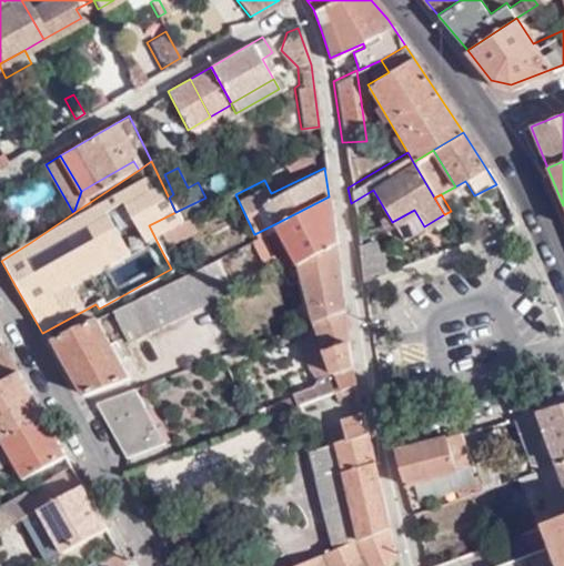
[(329,196),(274,224),(290,256),(293,264),(292,264),(312,322),(343,310),(329,196)]
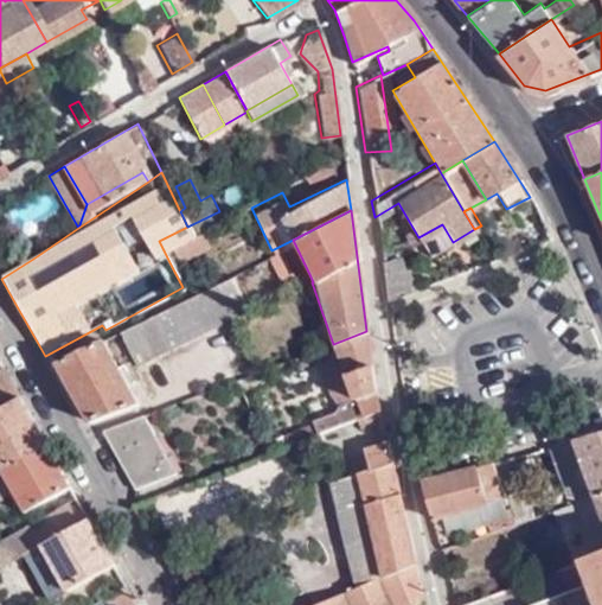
[(191,234),(222,217),(219,211),(187,227),(191,234)]
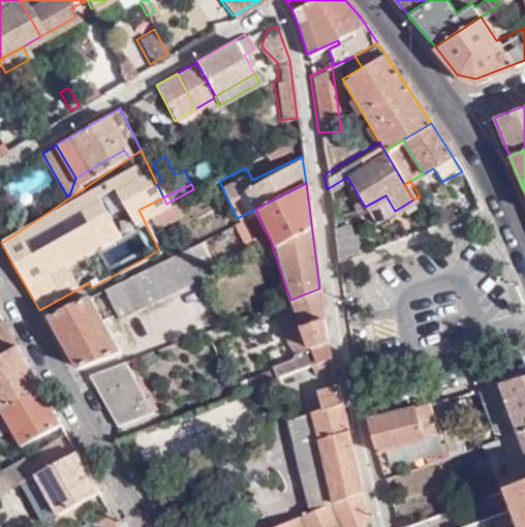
[(374,223),(395,211),(385,195),(365,207),(374,223)]
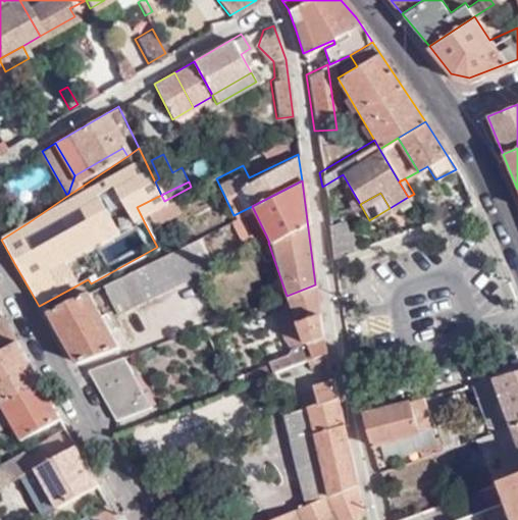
[(165,202),(161,195),(137,207),(148,229),(178,213),(172,199),(165,202)]
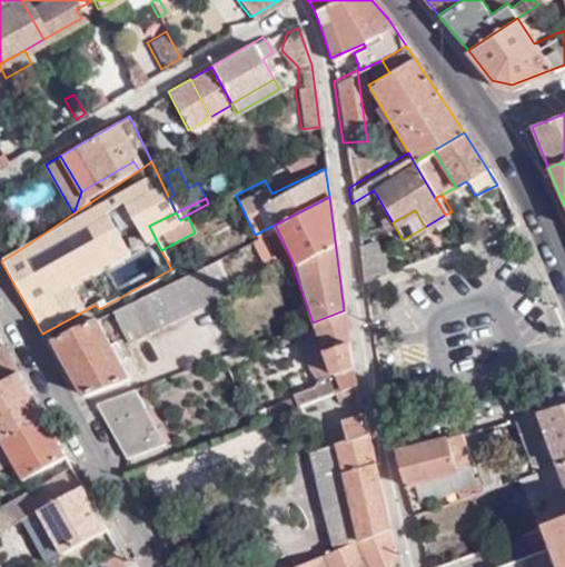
[(276,252),(285,269),(293,265),(294,265),(290,257),(275,225),(255,235),(249,238),(261,260),(276,252)]
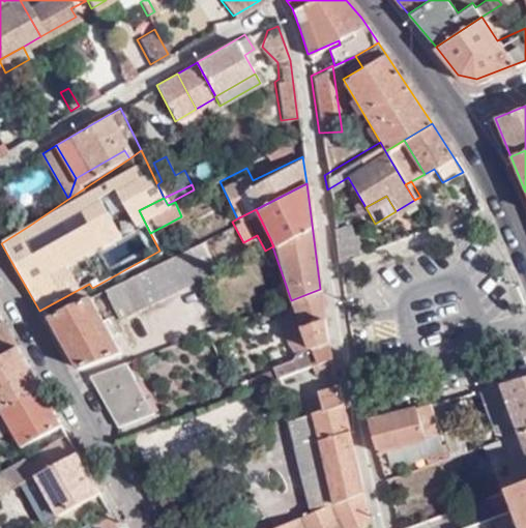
[(23,216),(0,230),(0,241),(1,243),(29,226),(23,216)]
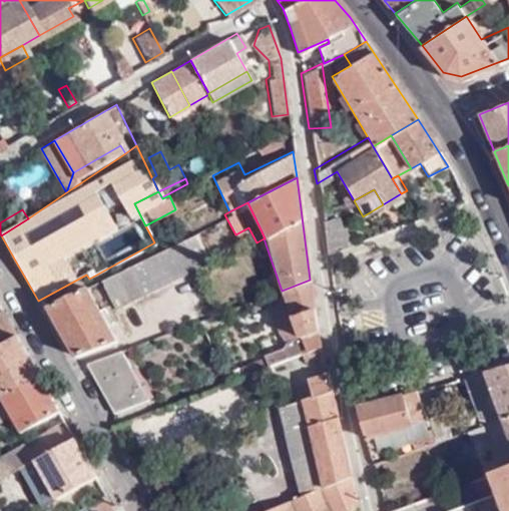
[(326,252),(351,243),(339,211),(321,218),(326,252)]
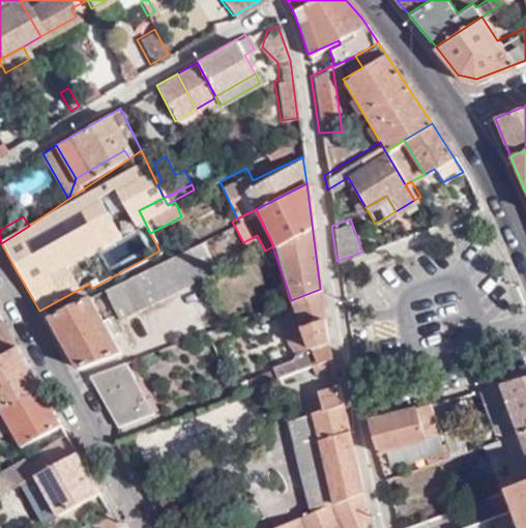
[(186,246),(199,277),(212,270),(200,239),(186,246)]
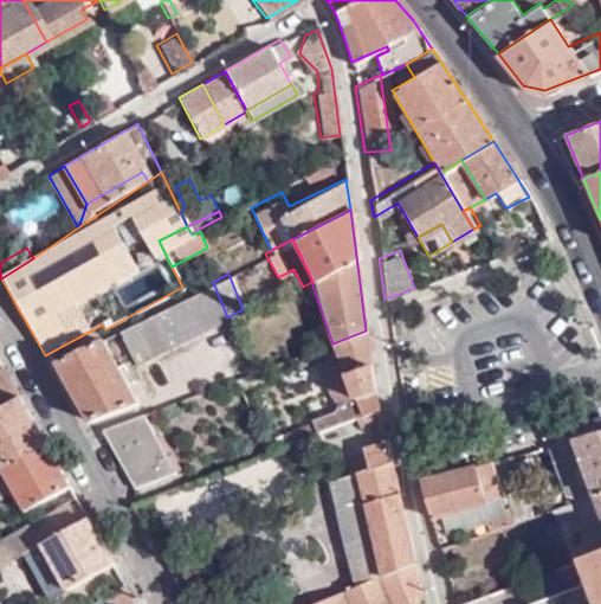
[(213,282),(116,332),(133,366),(227,317),(213,282)]
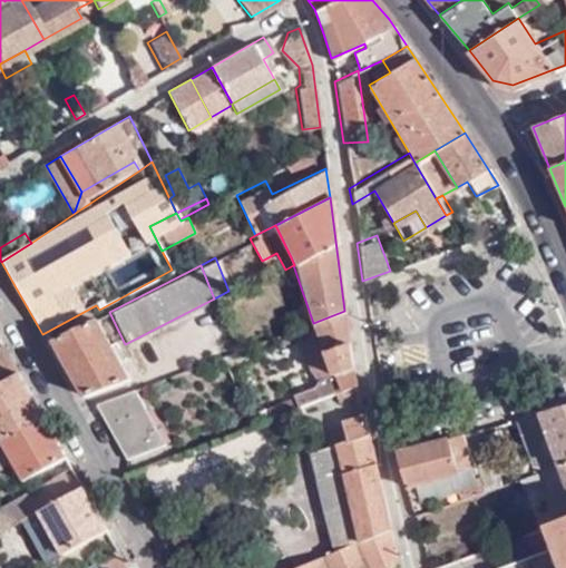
[(267,321),(274,338),(295,329),(313,323),(308,305),(267,321)]
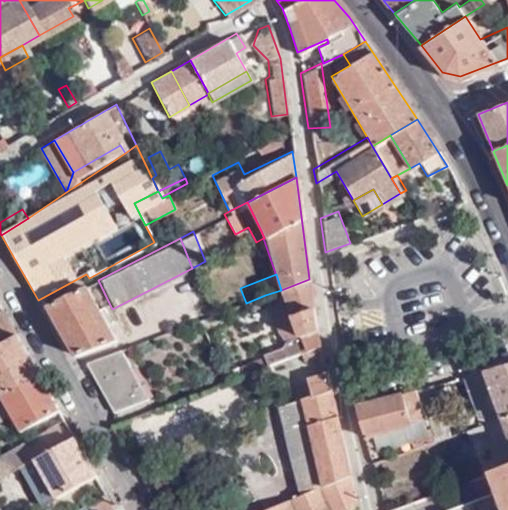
[(309,279),(281,290),(265,295),(282,340),(278,347),(260,354),(265,365),(269,364),(300,352),(318,345),(313,321),(309,279)]
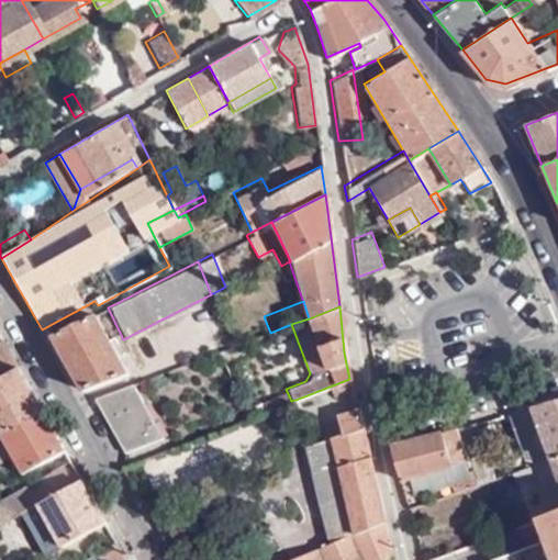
[(92,316),(53,337),(81,391),(124,373),(92,316)]
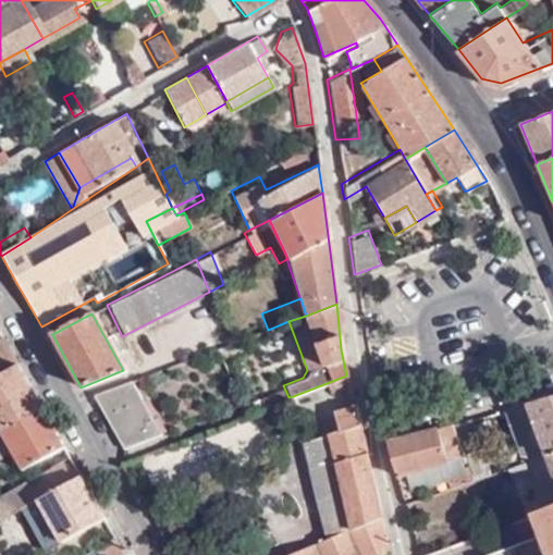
[(0,372),(14,365),(0,341),(0,372)]
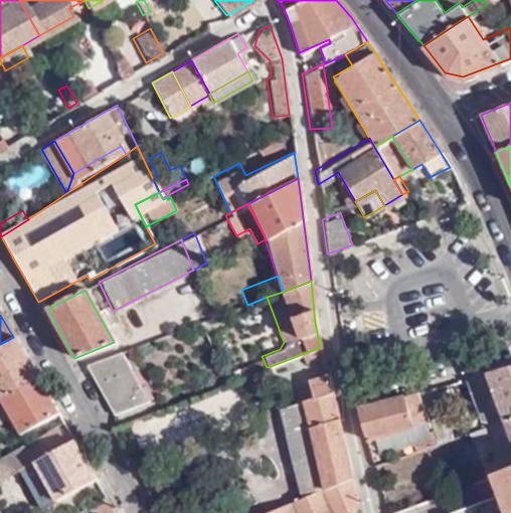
[(0,398),(36,379),(13,337),(0,344),(0,398)]
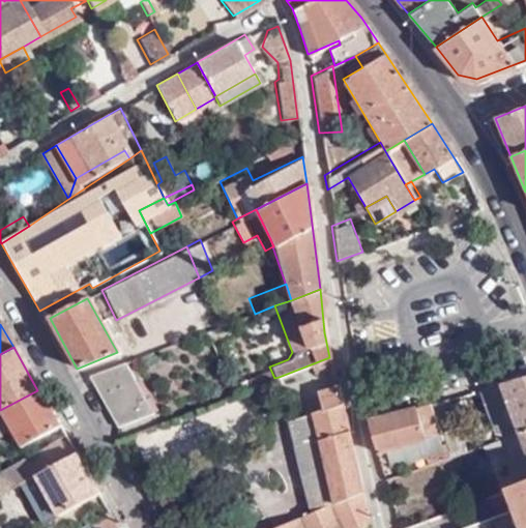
[(331,369),(329,357),(311,364),(314,374),(331,369)]
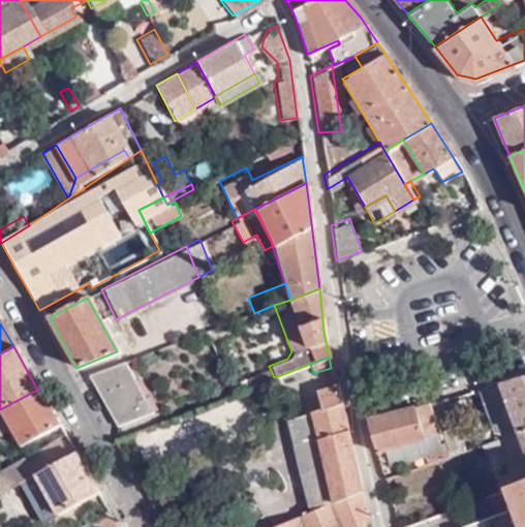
[(122,363),(87,376),(115,427),(149,412),(122,363)]
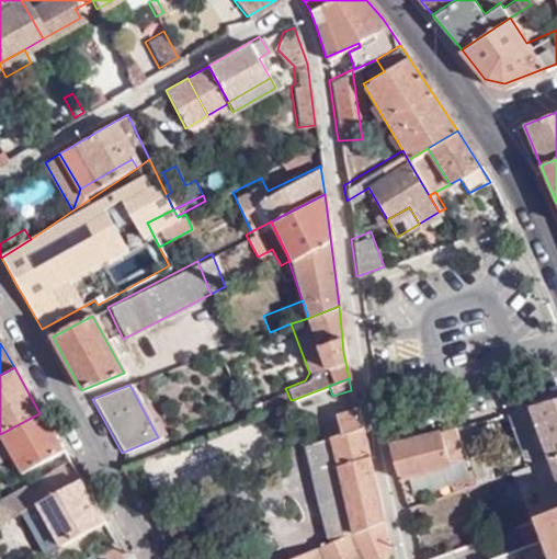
[(556,398),(504,412),(523,464),(531,461),(547,456),(556,452),(556,398)]
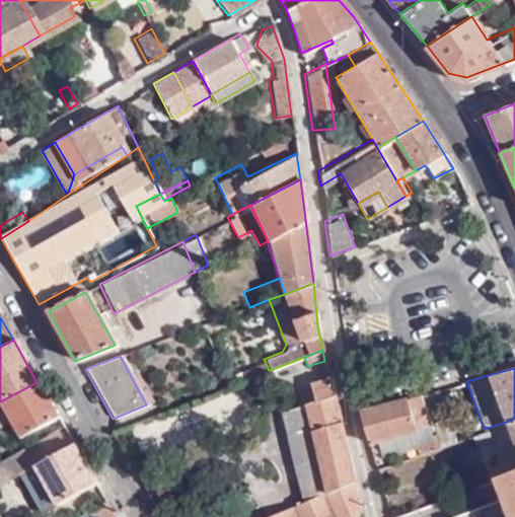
[(273,369),(269,370),(253,376),(258,385),(277,377),(273,369)]
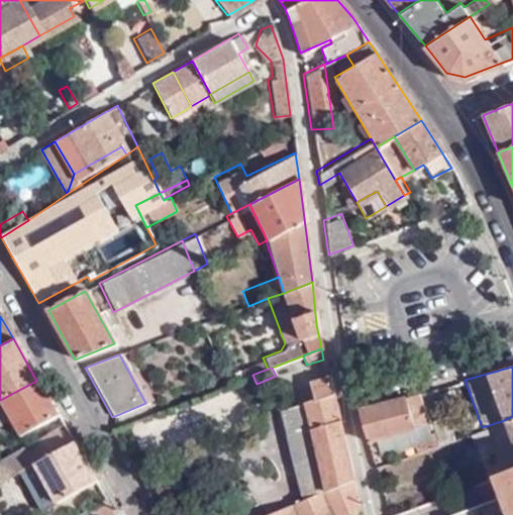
[(36,381),(0,400),(0,409),(16,438),(57,417),(36,381)]
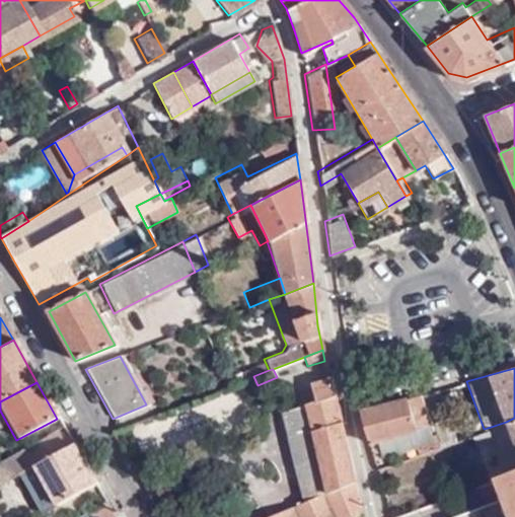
[(351,465),(330,383),(314,386),(316,401),(283,410),(301,501),(267,516),(356,516),(361,514),(351,465)]
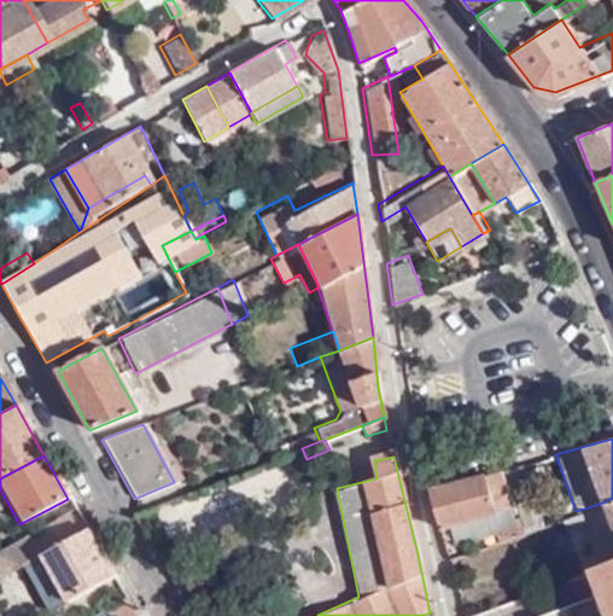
[(529,492),(518,464),(496,470),(506,498),(529,492)]
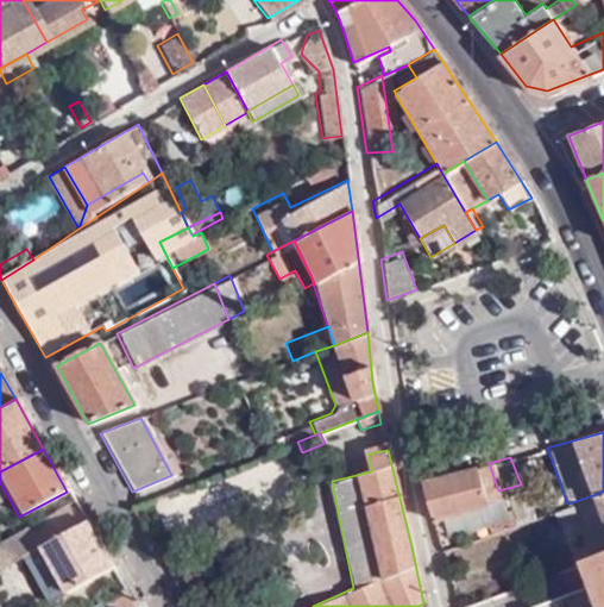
[(498,490),(489,463),(420,481),(431,519),(501,496),(498,490)]
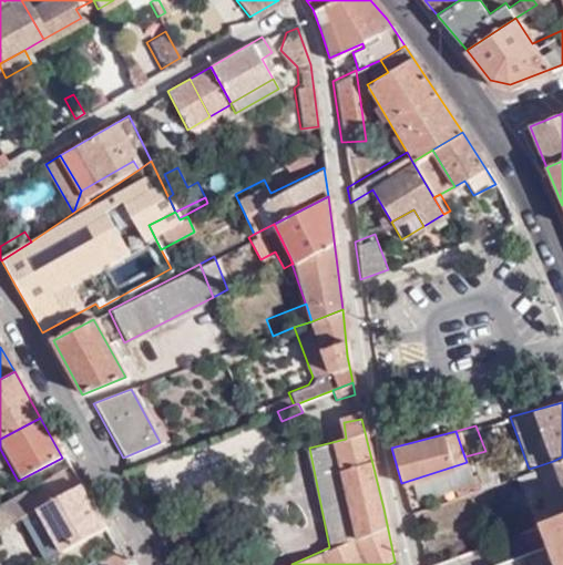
[(467,462),(476,488),(495,481),(485,451),(464,456),(467,462)]
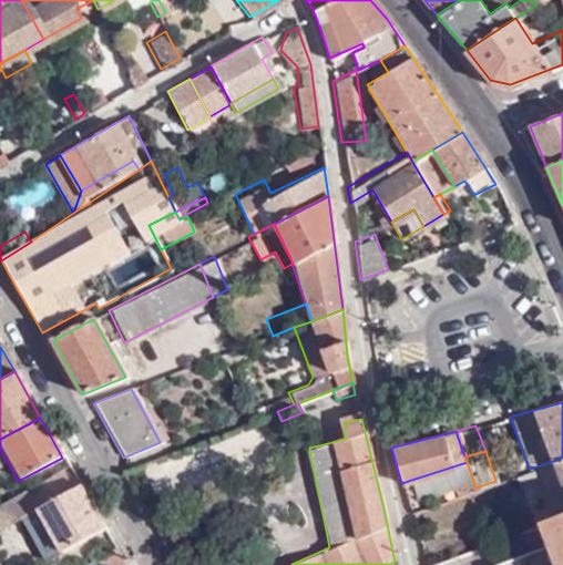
[(562,456),(553,461),(562,486),(562,456)]
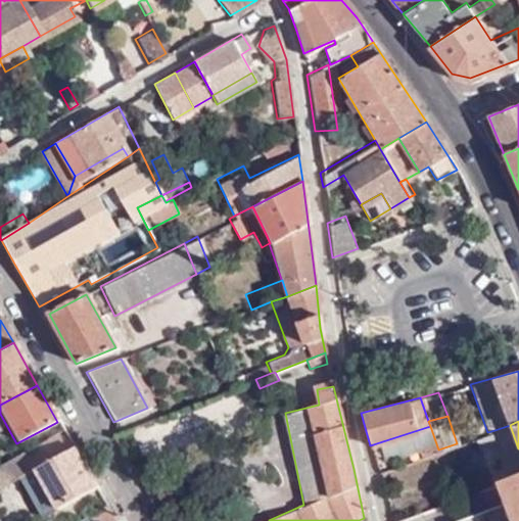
[(518,448),(510,425),(494,430),(511,476),(518,472),(518,448)]
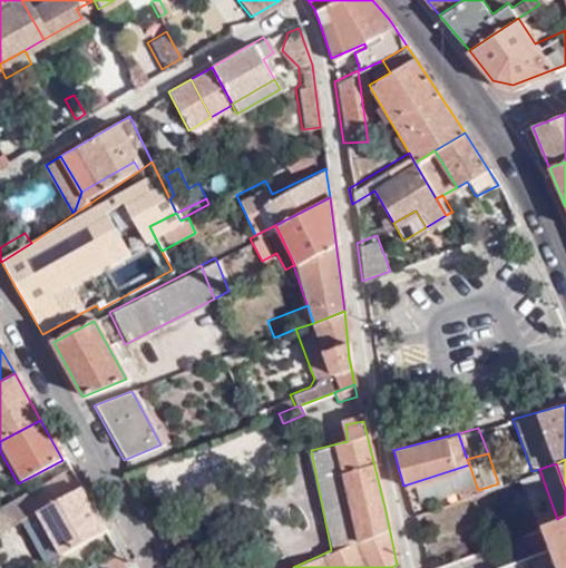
[(18,522),(42,566),(59,557),(104,531),(68,469),(10,499),(0,505),(0,531),(18,522)]
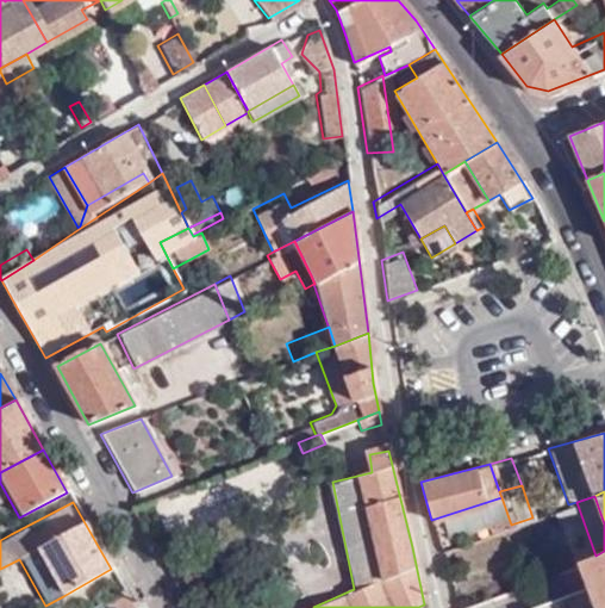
[(604,607),(604,551),(596,556),(586,559),(596,581),(587,584),(524,607),(604,607)]
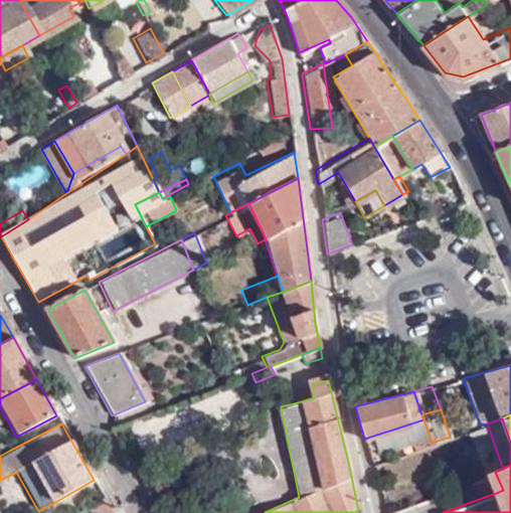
[(503,490),(495,472),(490,474),(496,493),(503,490)]
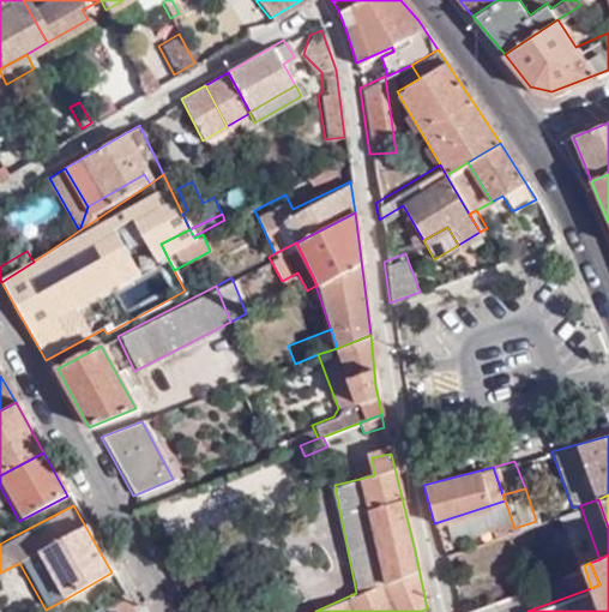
[(133,611),(124,594),(103,605),(106,611),(133,611)]
